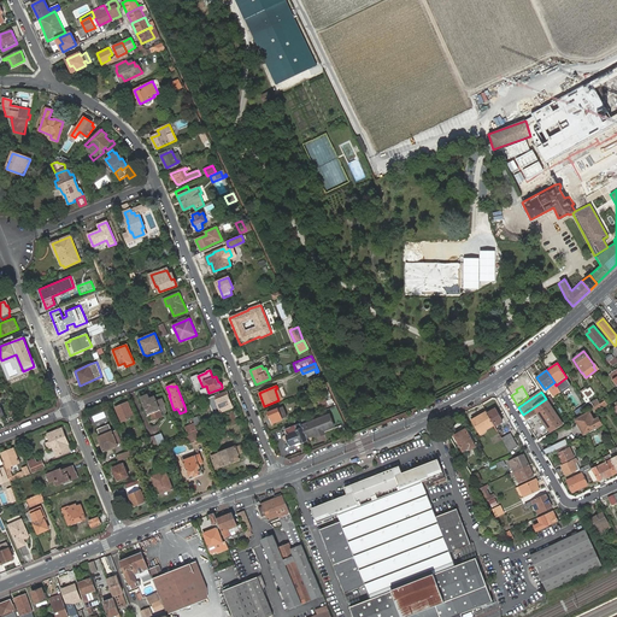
[(586,401),(583,398),(580,393),(575,397),(582,405),(586,401)]
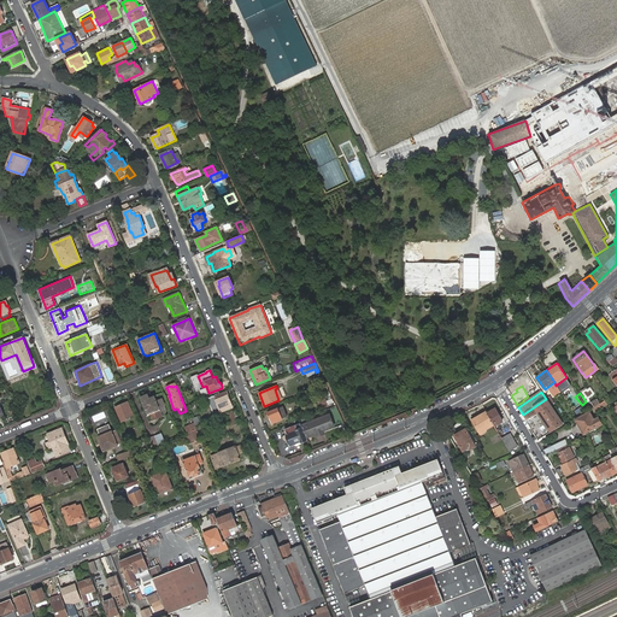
[(140,398),(147,415),(151,415),(152,419),(163,416),(159,407),(165,405),(163,400),(157,403),(154,397),(150,398),(147,394),(140,398)]
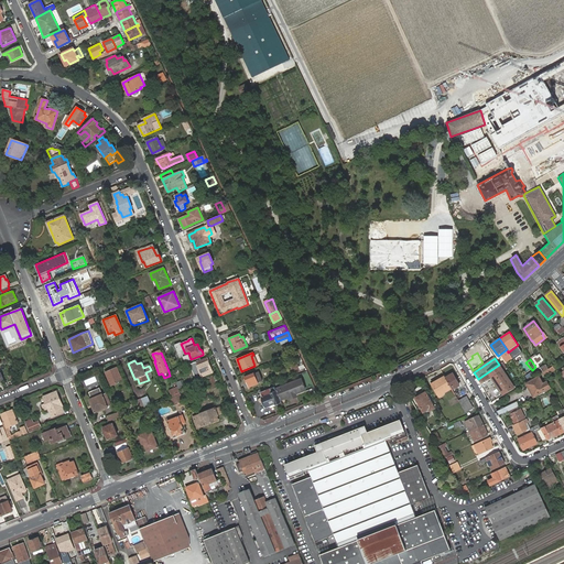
[(196,379),(203,377),(213,372),(208,361),(197,366),(196,362),(190,365),(196,379)]
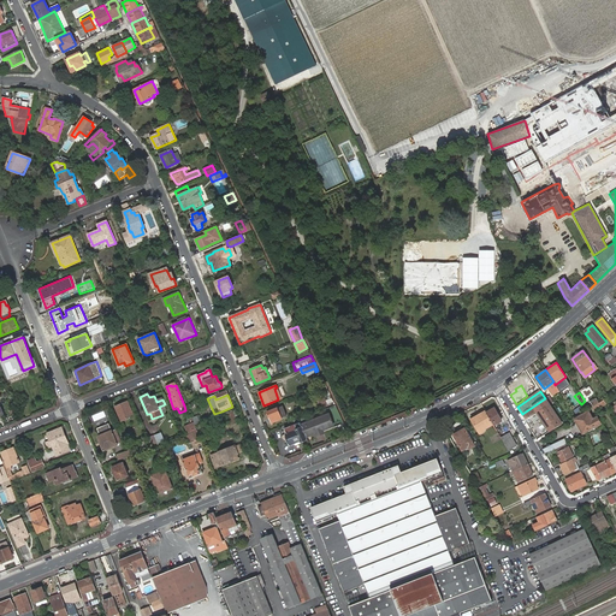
[(522,414),(538,442),(546,437),(545,434),(562,424),(550,406),(545,398),(522,414)]
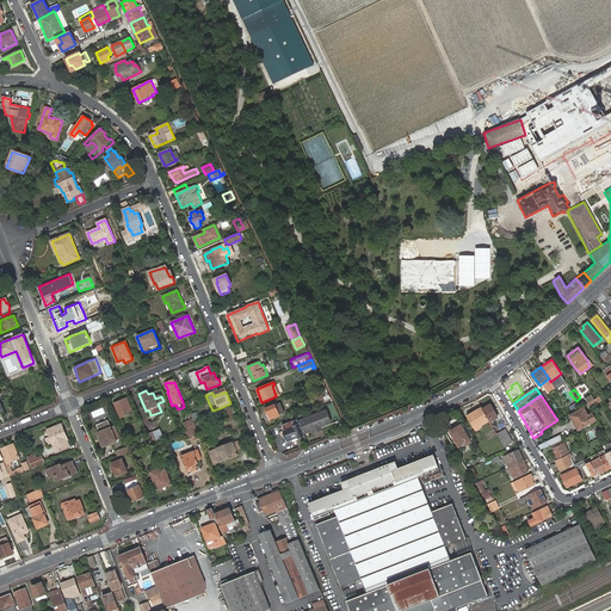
[(602,401),(599,397),(588,403),(591,408),(602,401)]
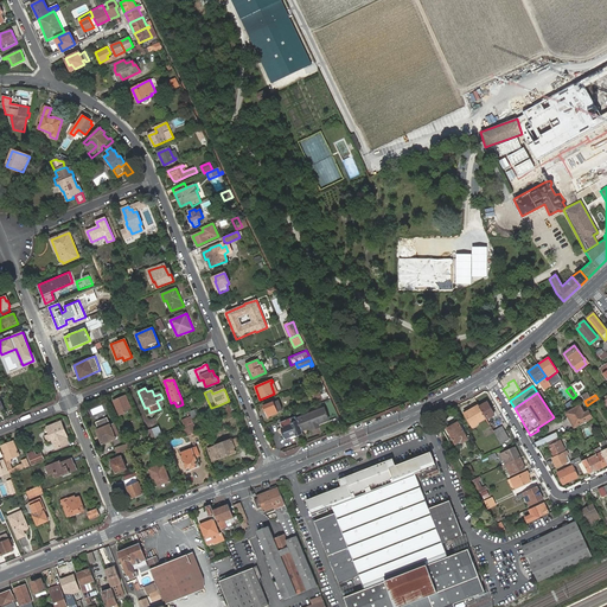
[(114,401),(120,414),(126,411),(126,410),(131,408),(126,396),(114,401)]
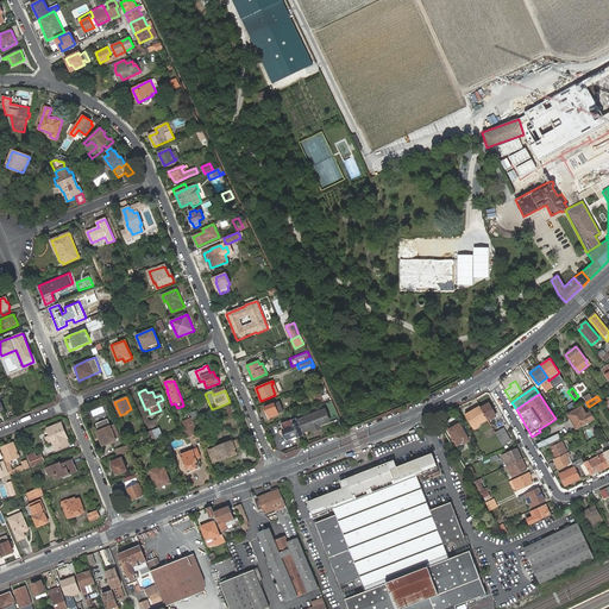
[(280,414),(275,403),(265,408),(269,418),(280,414)]
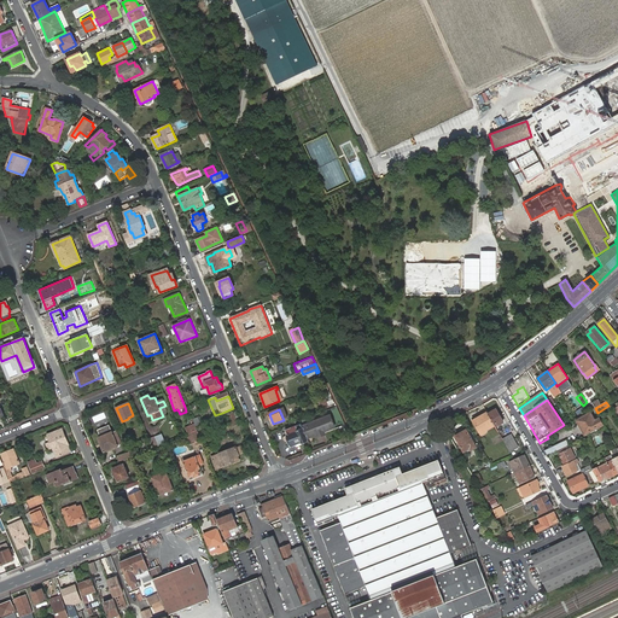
[(496,409),(488,414),(494,425),(496,427),(503,424),(496,409)]
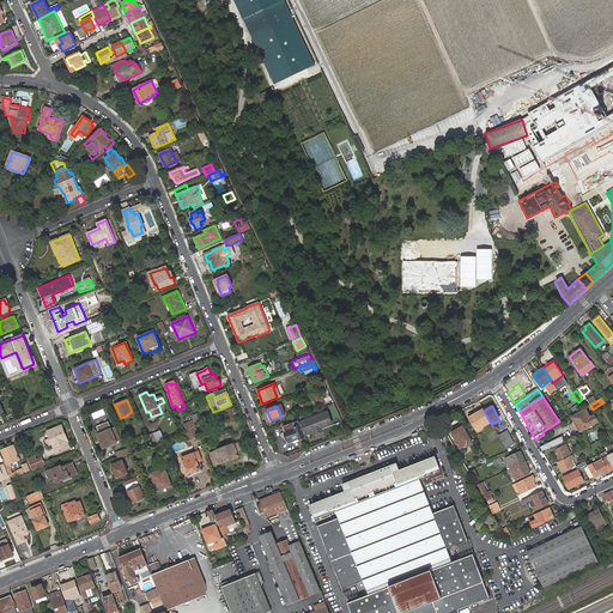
[(231,408),(225,412),(230,423),(236,420),(231,408)]
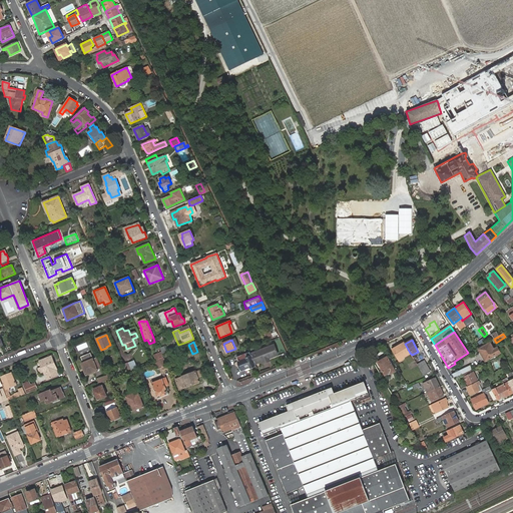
[(405,344),(404,343),(395,348),(398,352),(395,353),(400,362),(404,359),(403,357),(410,353),(405,344)]
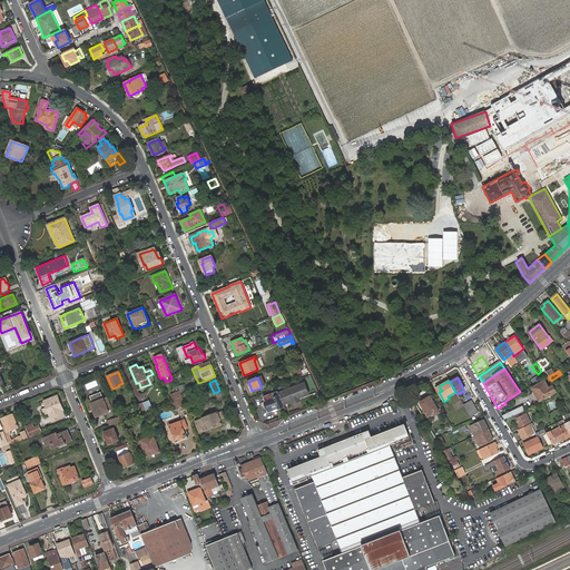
[(553,386),(551,387),(549,389),(546,381),(532,387),(539,401),(556,392),(553,386)]
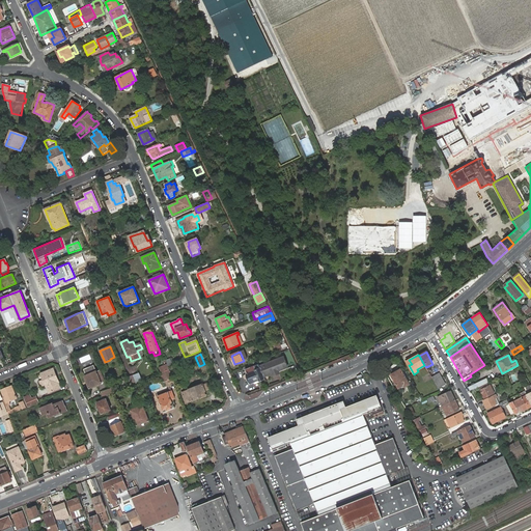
[(259,365),(259,364),(246,369),(246,371),(247,374),(245,375),(244,378),(245,380),(247,381),(249,380),(251,384),(258,381),(259,382),(264,380),(263,376),(287,367),(283,357),(259,365)]
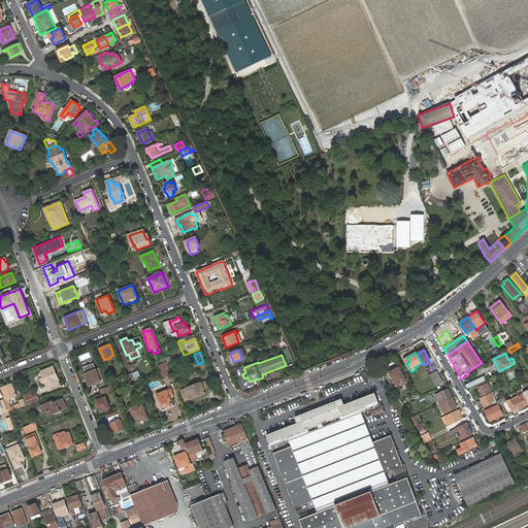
[(167,364),(166,362),(158,365),(161,372),(169,368),(167,364)]
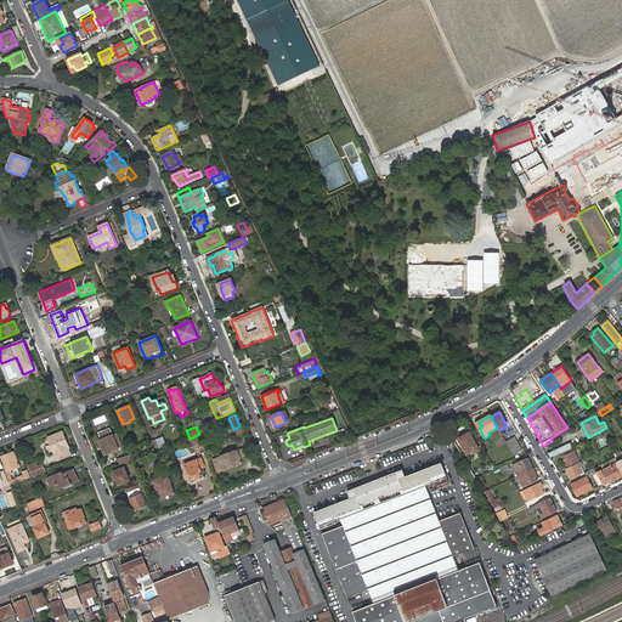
[(122,447),(117,434),(113,436),(112,435),(109,428),(97,433),(101,440),(99,441),(105,454),(118,450),(118,448),(122,447)]
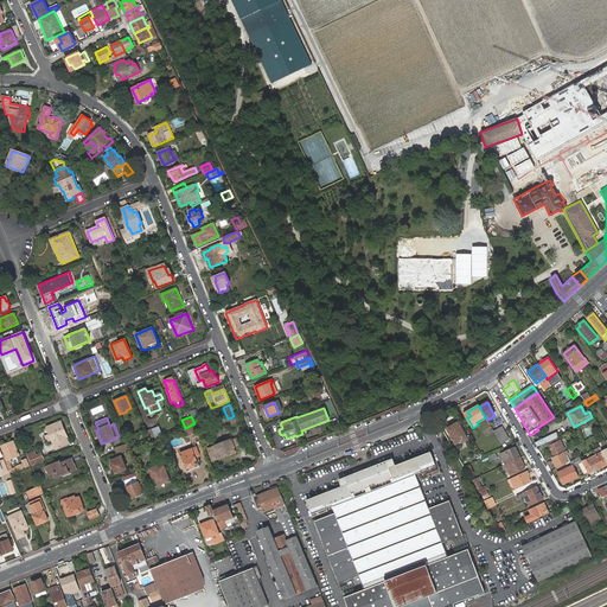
[(45,436),(48,441),(52,440),(55,448),(68,443),(66,438),(66,436),(61,422),(46,427),(50,434),(45,436)]
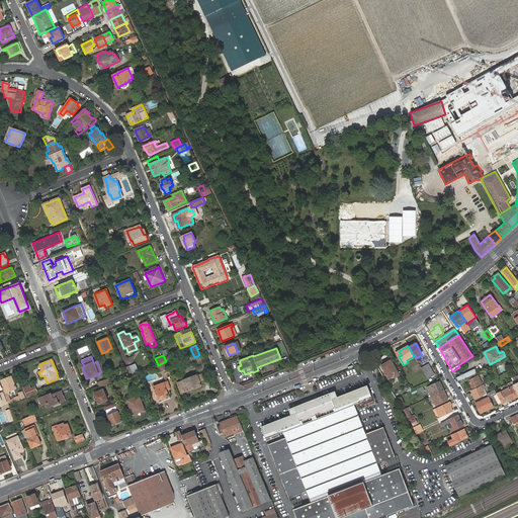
[(380,365),(386,375),(389,379),(395,376),(399,374),(391,360),(386,363),(386,362),(380,365)]
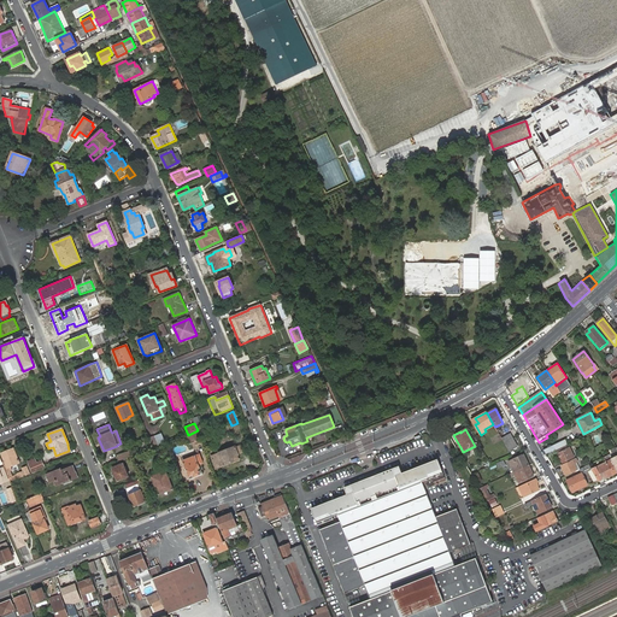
[(199,432),(184,438),(187,441),(191,440),(192,444),(201,439),(199,432)]
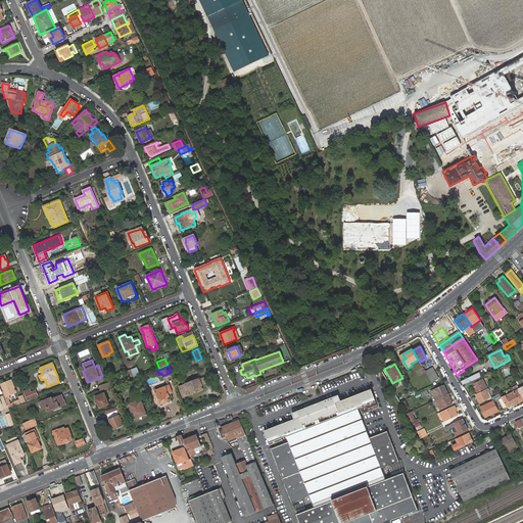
[(137,367),(131,370),(134,379),(141,376),(137,367)]
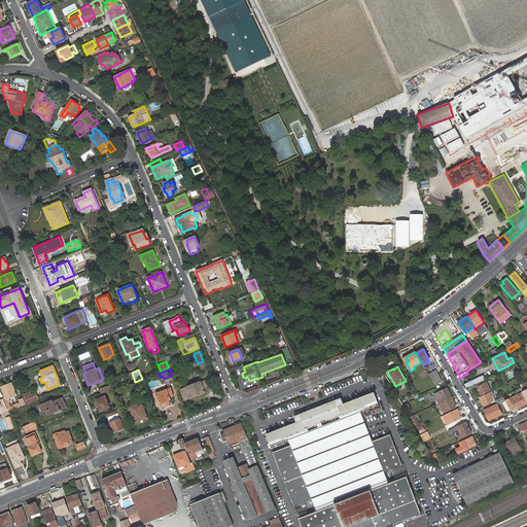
[(425,370),(418,373),(421,379),(428,375),(425,370)]
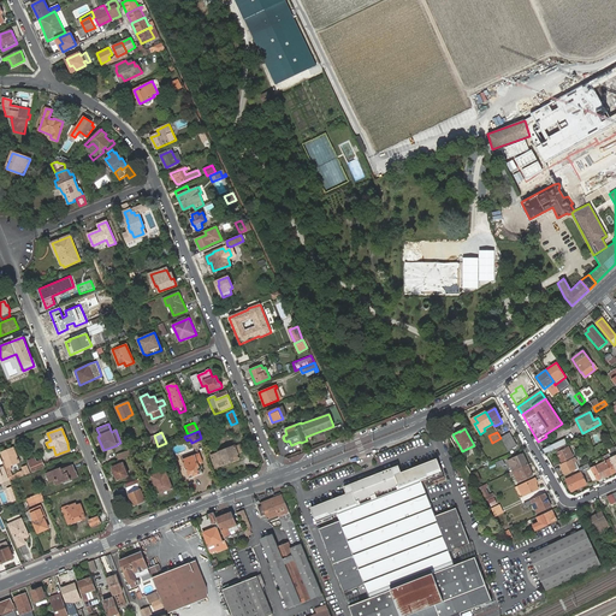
[(509,433),(501,438),(508,451),(516,446),(509,433)]
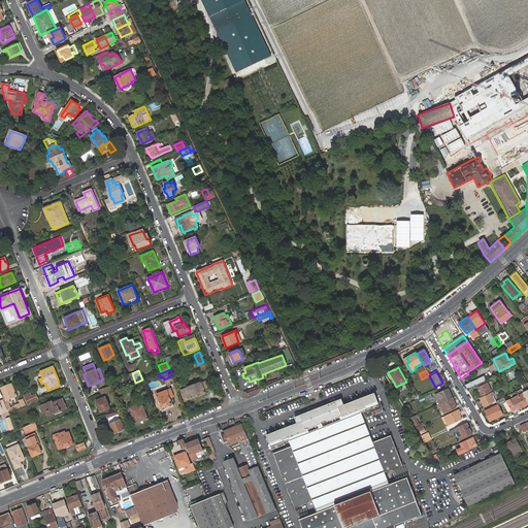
[(485,375),(465,385),(467,389),(477,385),(485,381),(487,380),(485,375)]
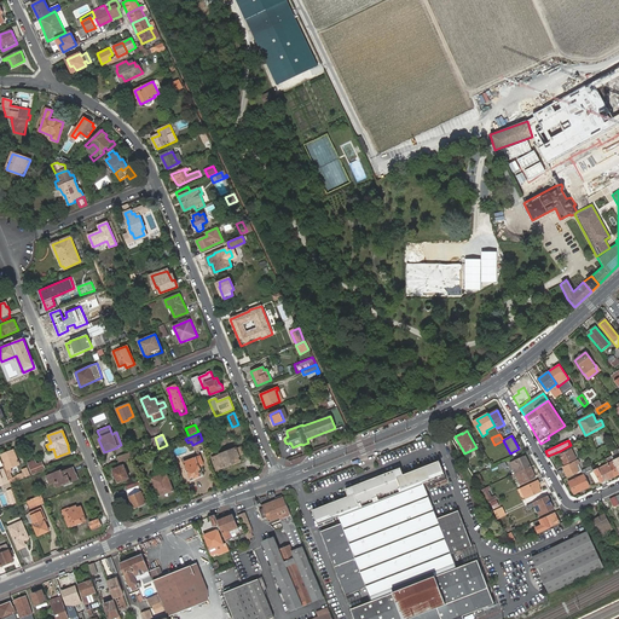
[(568,446),(560,451),(561,455),(560,455),(562,460),(565,460),(566,463),(577,458),(572,449),(570,450),(568,446)]
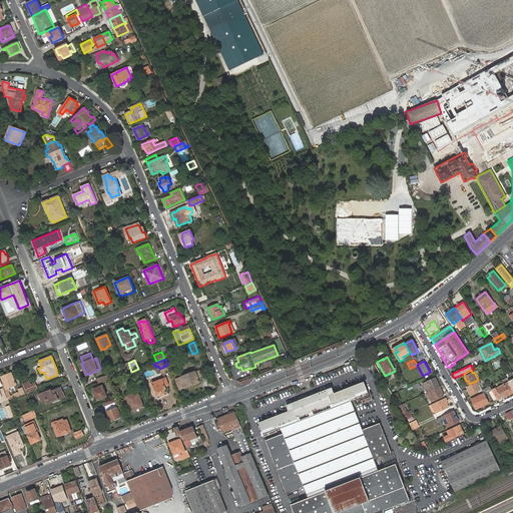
[(195,372),(176,380),(180,390),(194,384),(193,380),(197,379),(198,378),(198,377),(201,376),(199,371),(195,373),(195,372)]
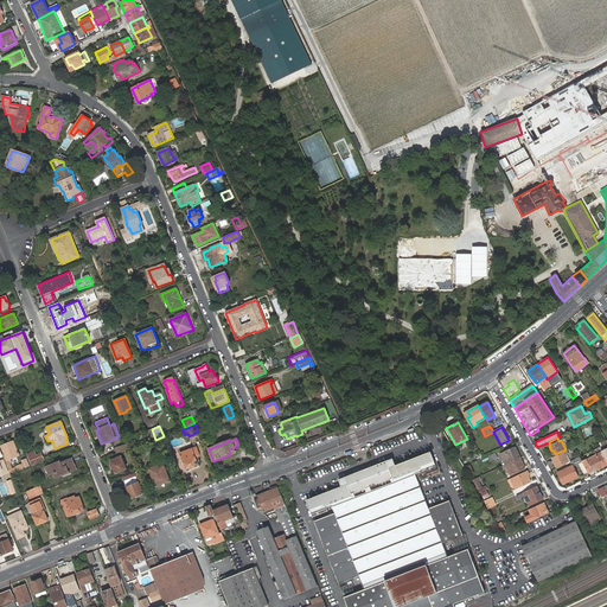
[(5,461),(8,470),(12,468),(8,460),(19,455),(13,441),(1,446),(7,460),(5,461)]
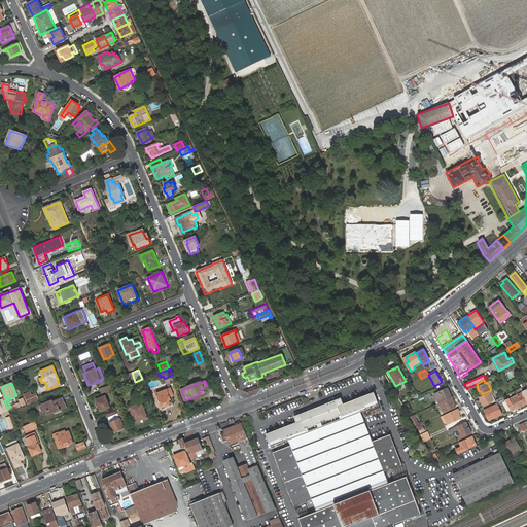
[(109,386),(100,389),(101,394),(111,390),(109,386)]
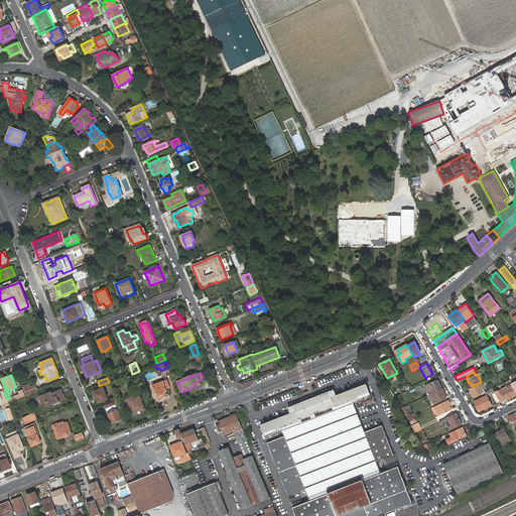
[(162,398),(167,396),(166,392),(167,391),(166,388),(169,387),(167,380),(153,385),(158,398),(162,397),(162,398)]
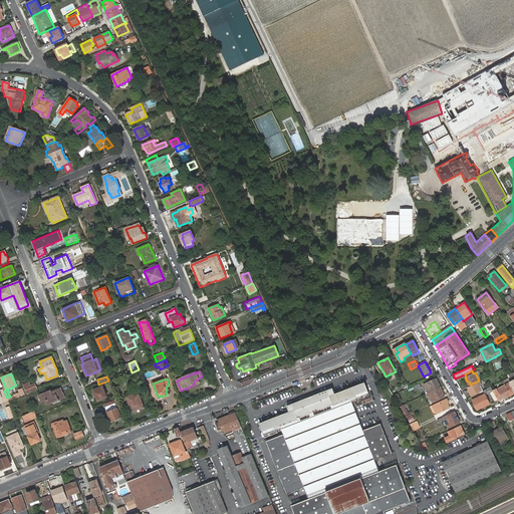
[(425,384),(429,394),(441,388),(437,378),(425,384)]
